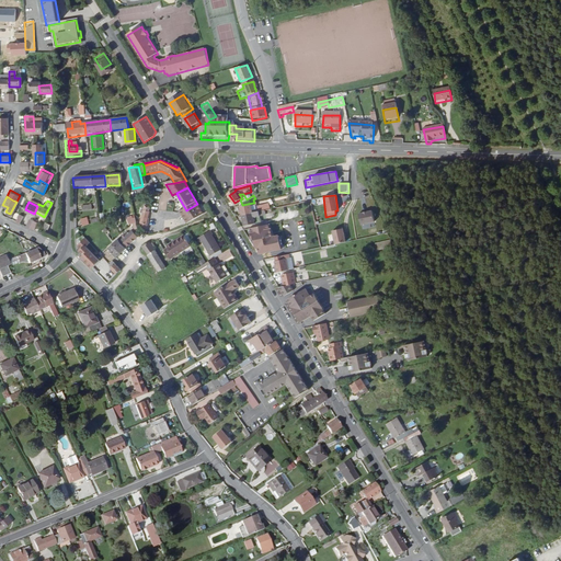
[(253,203),(242,205),(243,214),(254,212),(253,203)]
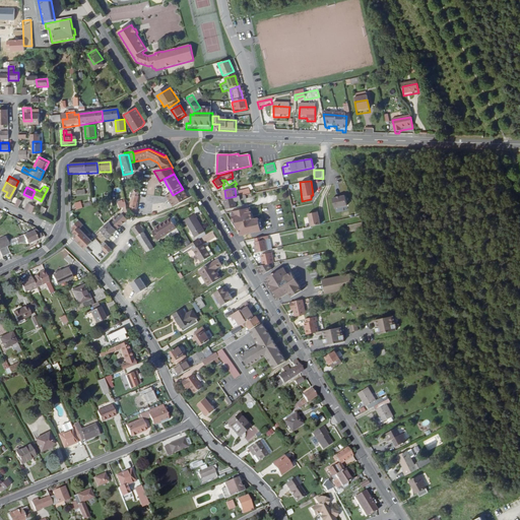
[(190,201),(183,189),(173,195),(175,197),(181,205),(190,201)]
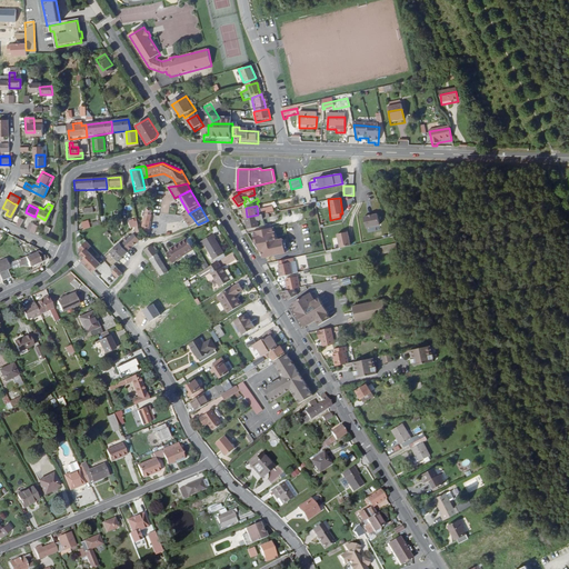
[(271,212),(265,213),(258,215),(247,217),(249,228),(267,226),(266,218),(271,217),(271,212)]
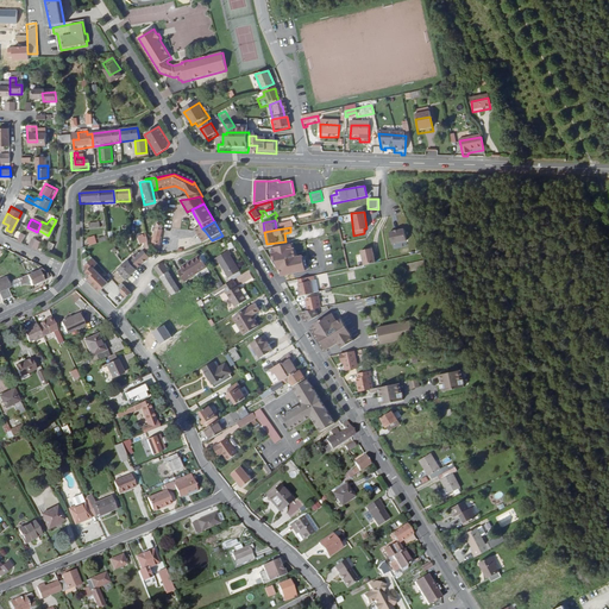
[(157,245),(158,245),(161,238),(158,237),(159,231),(154,228),(151,244),(154,244),(154,248),(157,249),(157,245)]
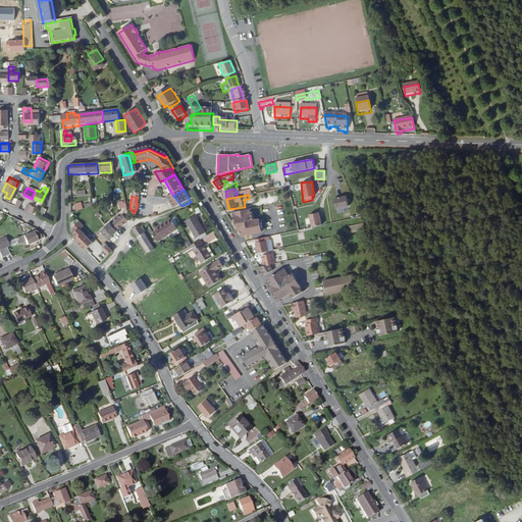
[(175,198),(173,196),(168,199),(174,209),(181,206),(175,198)]
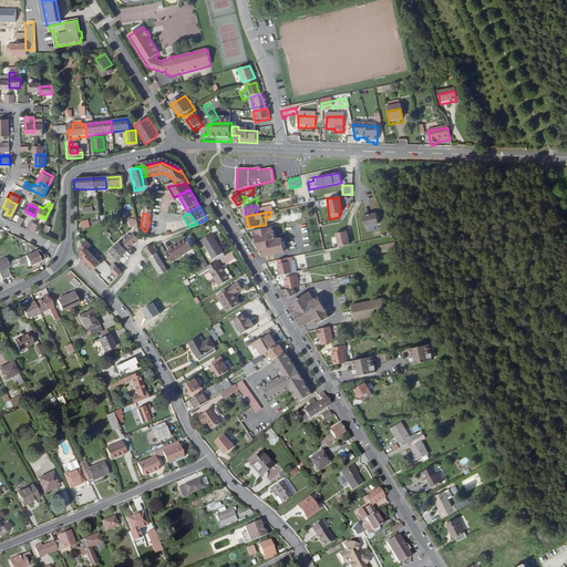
[(377,214),(362,215),(363,232),(379,230),(377,214)]
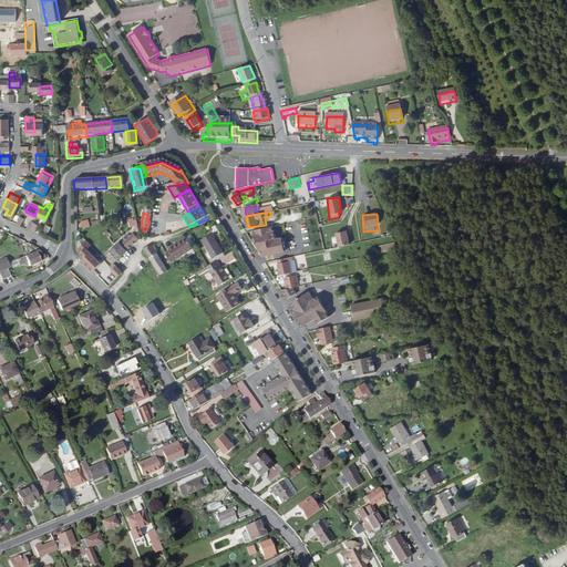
[(88,219),(81,222),(83,228),(90,226),(88,219)]
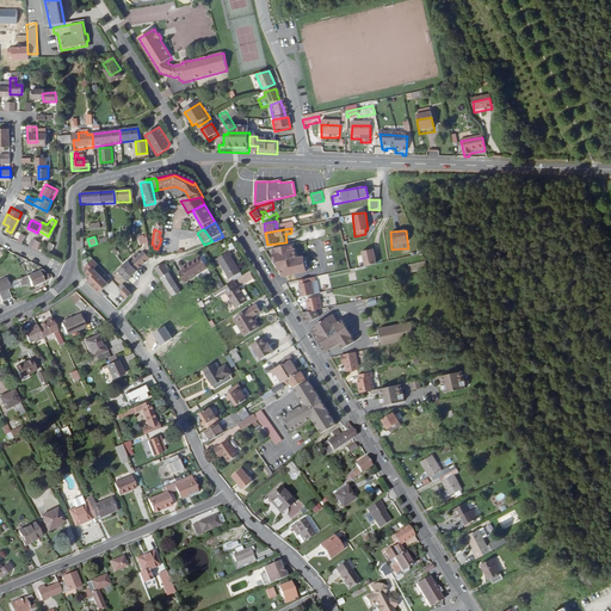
[(147,251),(144,239),(137,241),(139,245),(142,245),(143,248),(144,251),(147,251)]
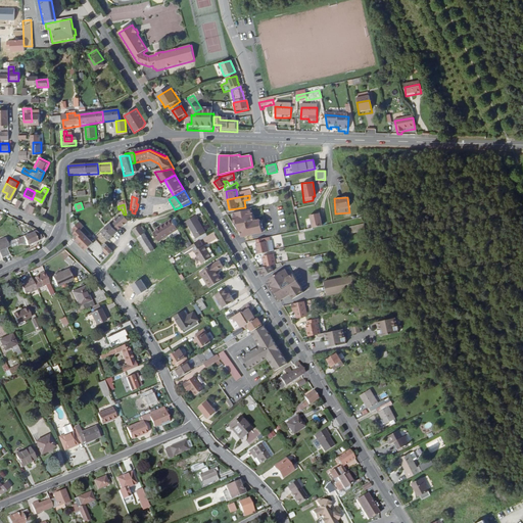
[(253,208),(234,212),(236,222),(238,222),(240,231),(244,230),(245,236),(264,232),(262,220),(255,221),(253,208)]
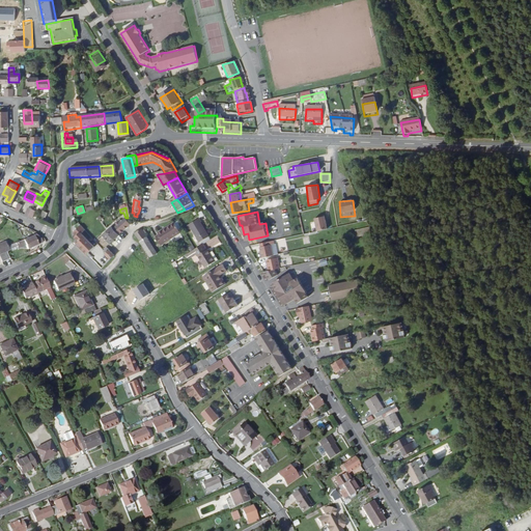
[(325,217),(313,218),(315,231),(327,229),(325,217)]
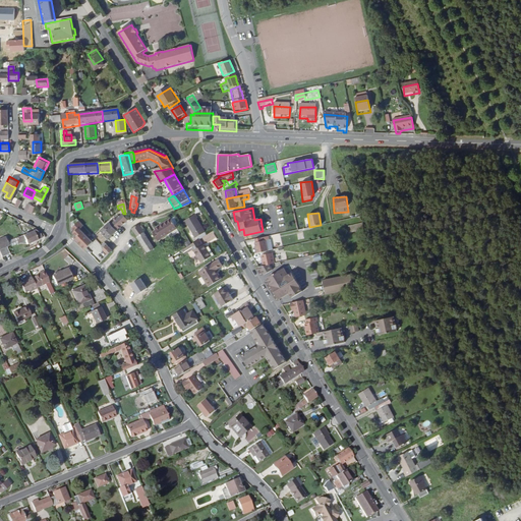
[(113,221),(110,224),(115,230),(126,220),(121,214),(117,218),(116,216),(112,220),(113,221)]
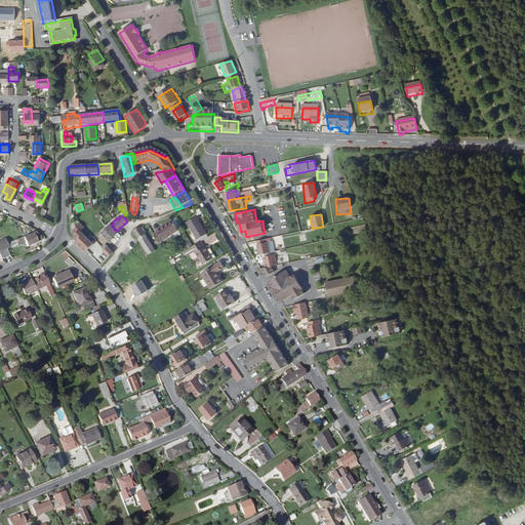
[(197,241),(207,235),(198,220),(200,220),(198,216),(186,224),(188,228),(189,227),(197,241)]
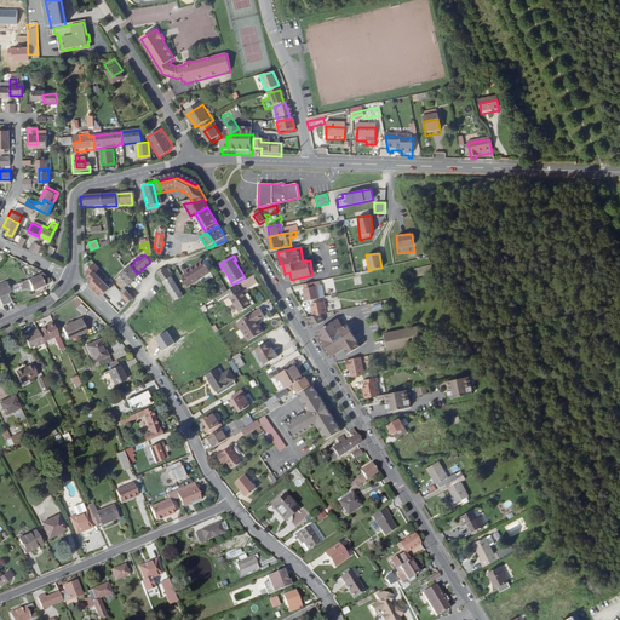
[(181,277),(185,286),(197,280),(208,273),(202,262),(193,268),(194,269),(185,275),(181,277)]
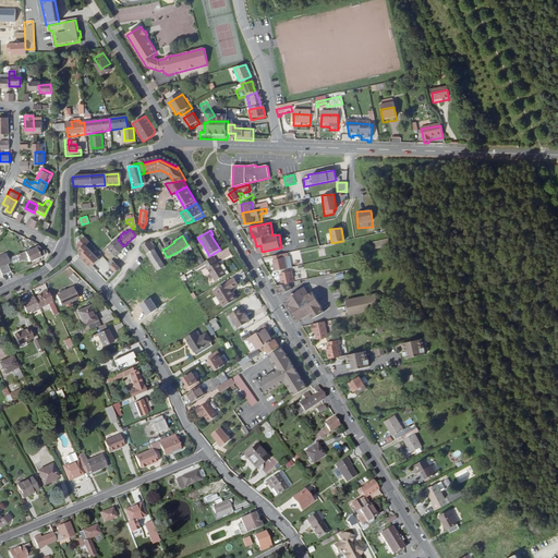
[(81,255),(83,259),(92,268),(98,262),(85,246),(89,243),(84,239),(77,244),(81,247),(79,250),(82,254),(81,255)]
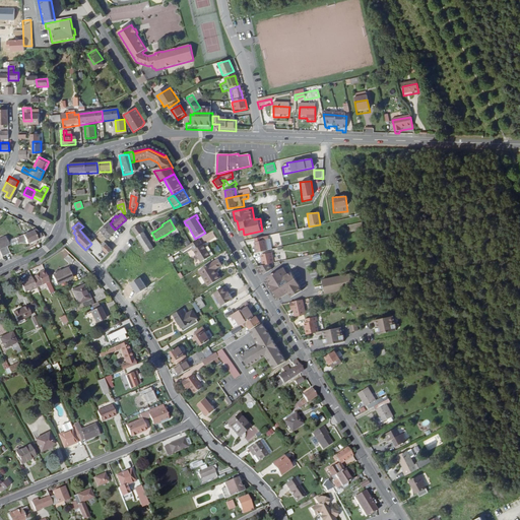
[(107,223),(104,226),(111,234),(115,230),(110,223),(107,223)]
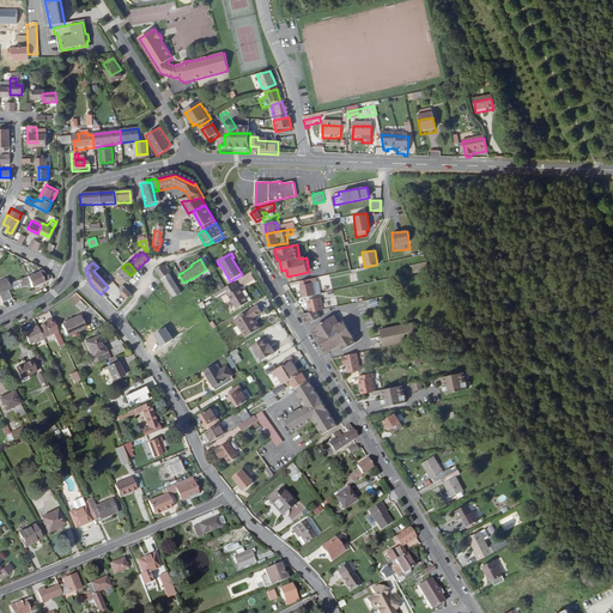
[(163,263),(153,269),(161,279),(164,283),(174,298),(180,293),(163,267),(164,266),(163,263)]
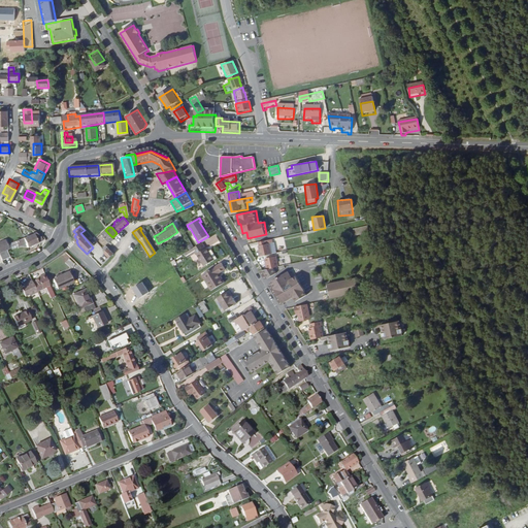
[(105,230),(101,234),(108,241),(112,237),(105,230)]
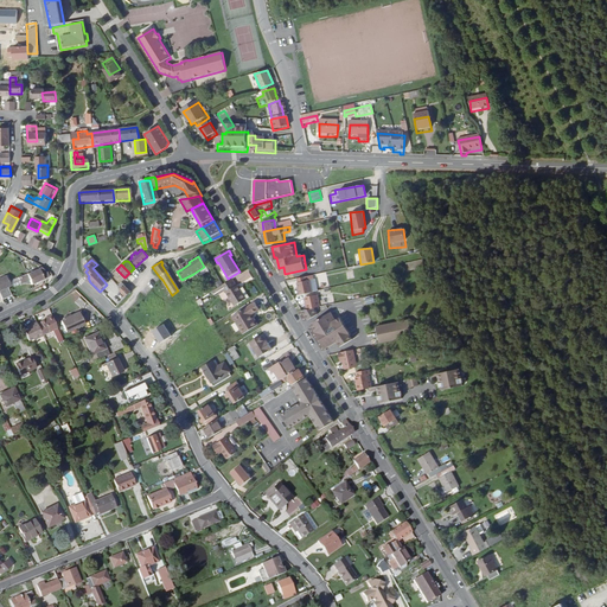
[(46,273),(48,272),(40,267),(16,278),(18,282),(27,278),(30,283),(48,275),(46,273)]
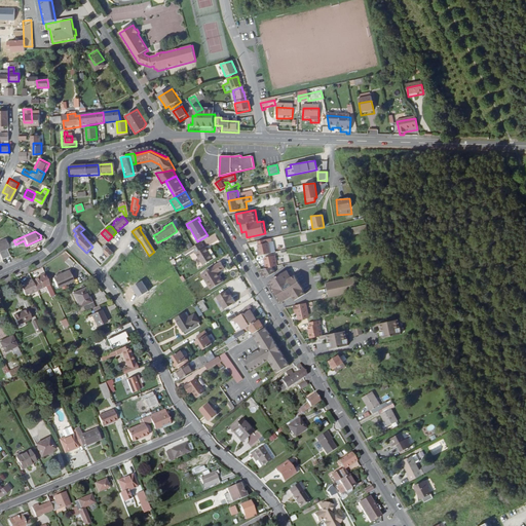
[(177,231),(167,237),(170,241),(180,235),(177,231)]
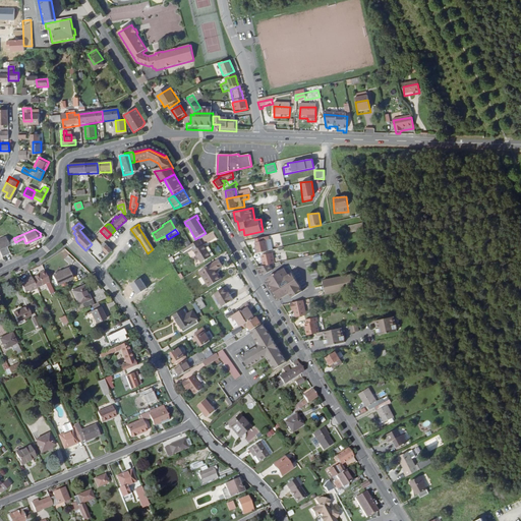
[(95,237),(101,243),(103,241),(107,238),(100,231),(94,235),(95,237)]
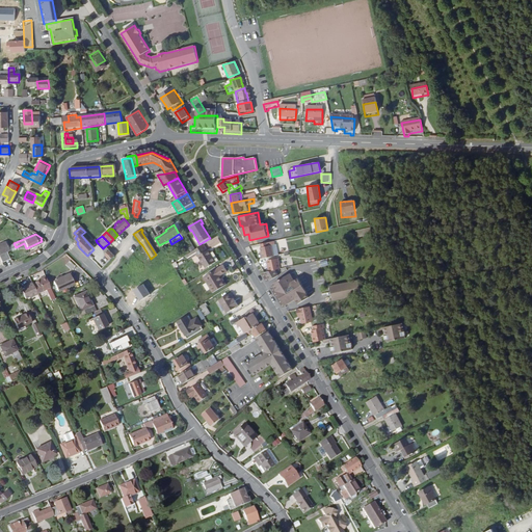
[(202,247),(211,241),(210,238),(200,244),(202,247)]
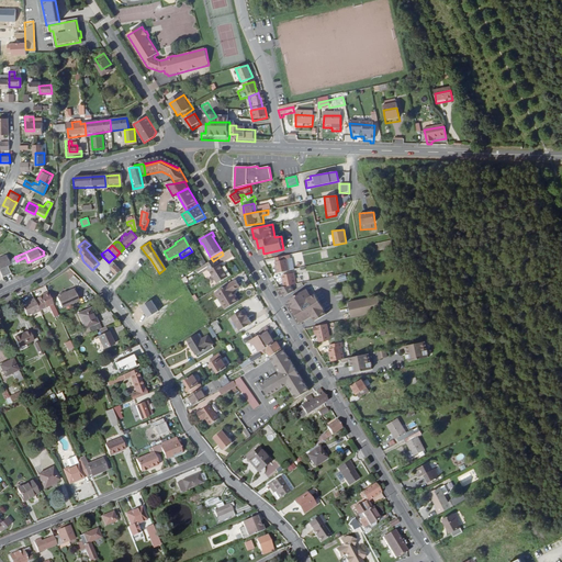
[(0,273),(1,277),(10,272),(7,266),(3,260),(1,255),(0,254),(0,273)]
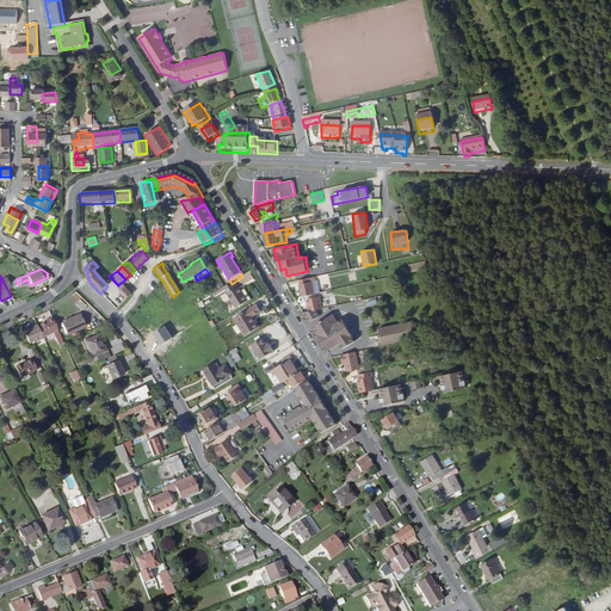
[(5,276),(1,277),(4,283),(7,289),(18,284),(16,279),(7,282),(5,276)]
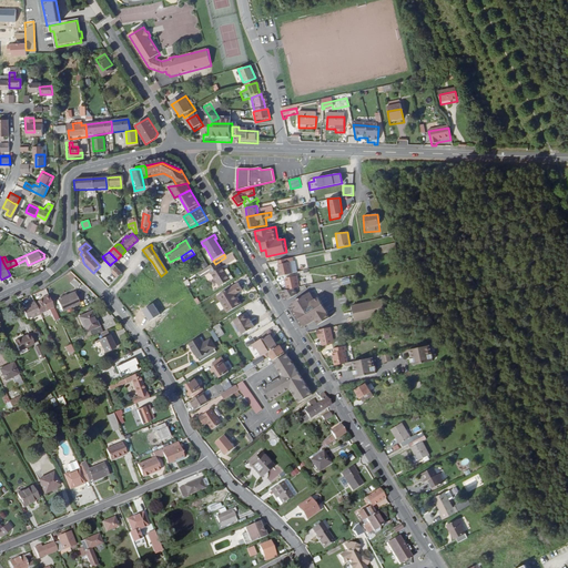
[(282,275),(294,273),(292,262),(280,264),(282,275)]
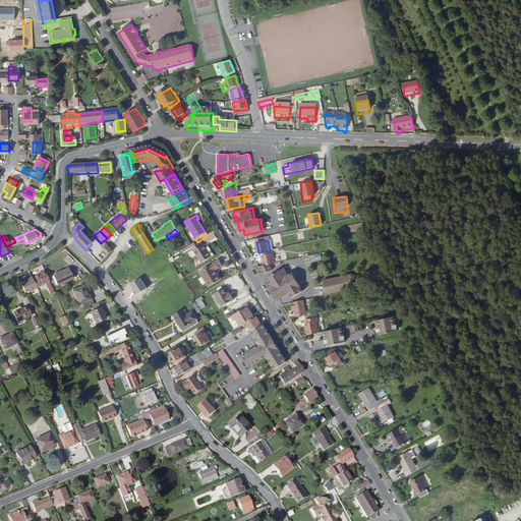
[(101,243),(100,244),(109,253),(112,250),(103,241),(101,243)]
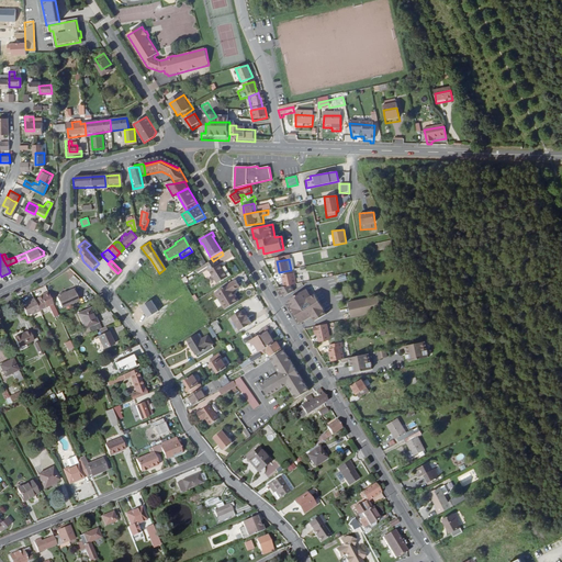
[(217,268),(213,261),(205,266),(202,267),(206,274),(208,273),(215,287),(226,280),(218,267),(217,268)]
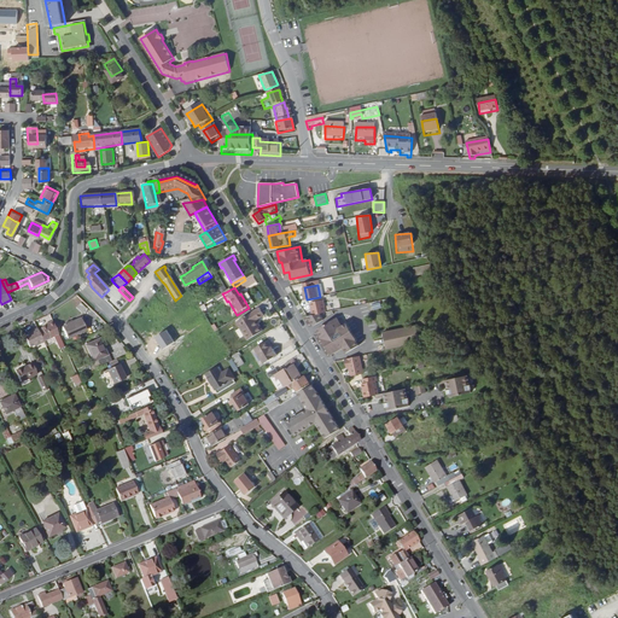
[(321,313),(328,312),(326,299),(312,302),(314,314),(321,313)]
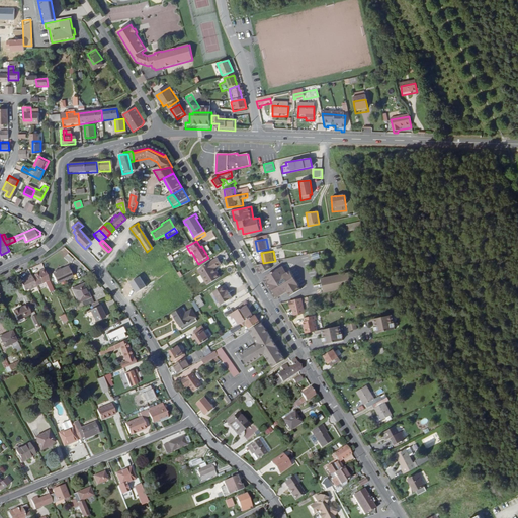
[(218,260),(197,272),(206,287),(220,279),(214,270),(222,266),(218,260)]
